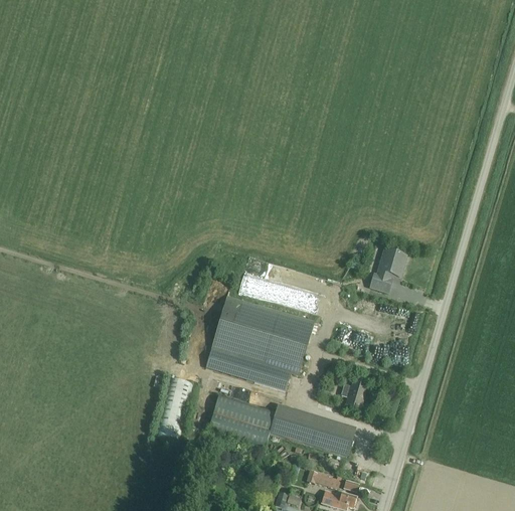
[(372,274),(369,286),(389,291),(392,279),(389,279),(391,273),(400,276),(406,256),(384,248),(376,275),(372,274)]
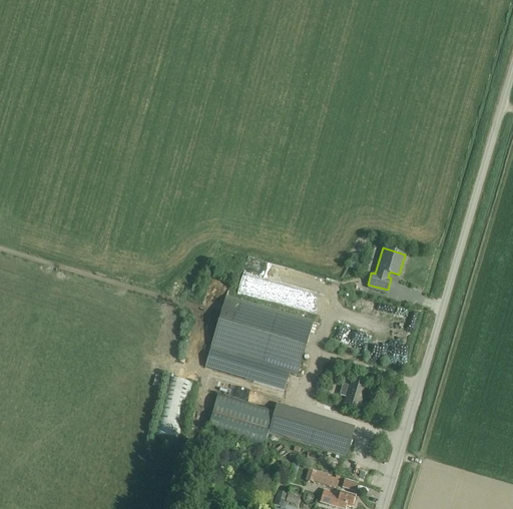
[(351,258),(349,265),(358,268),(360,261),(351,258)]
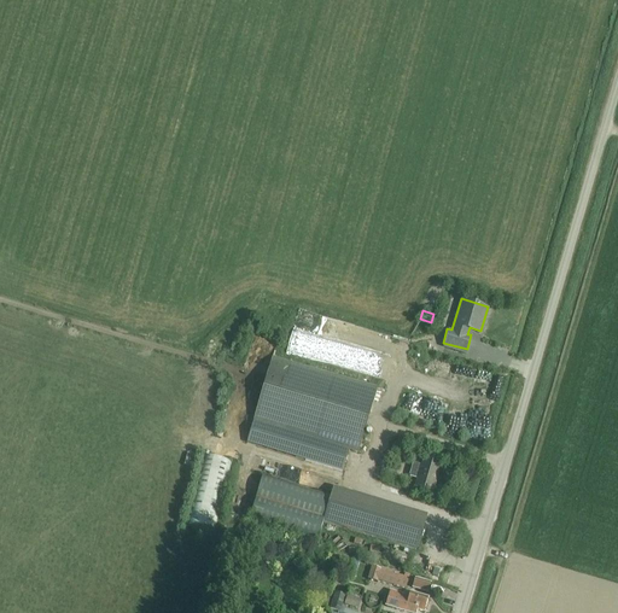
[(273,352),(246,441),(338,468),(345,445),(357,449),(378,385),(303,362),(273,352)]
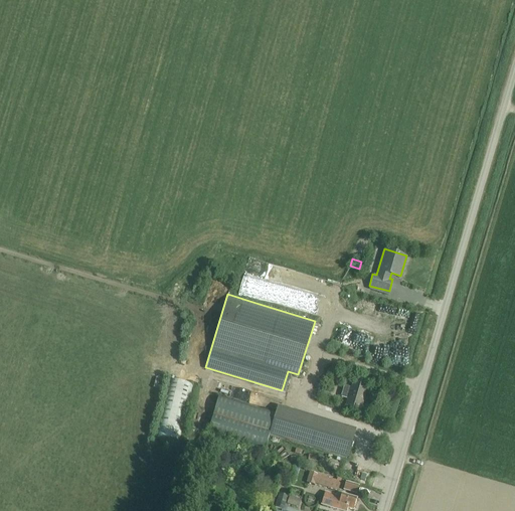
[(170,377),(156,436),(178,441),(192,383),(170,377)]
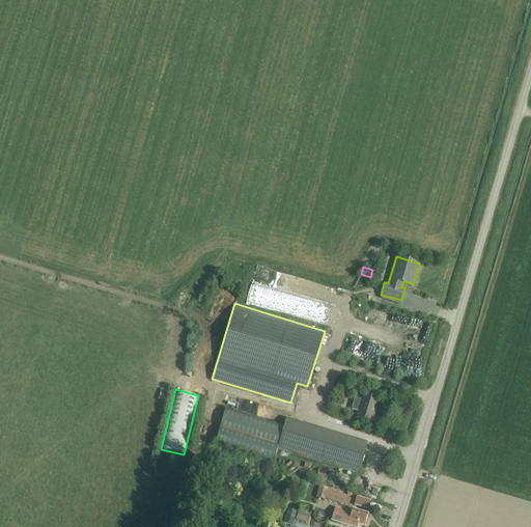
[(358,409),(356,416),(371,420),(380,395),(364,390),(361,397),(355,395),(351,407),(358,409)]
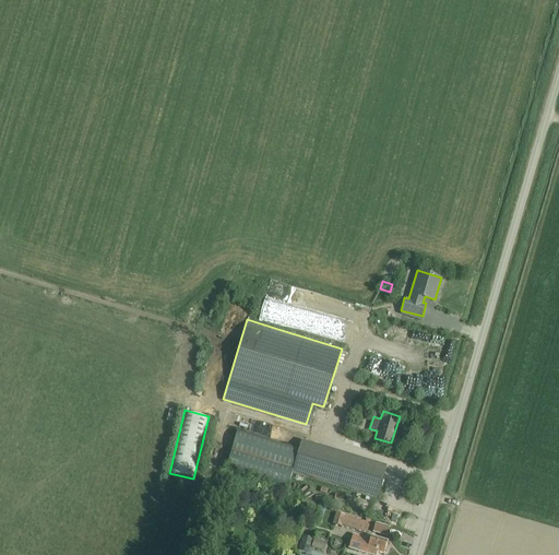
[(293,470),(377,495),(387,463),(301,438),(299,444),(238,425),(226,469),(288,486),(293,470)]
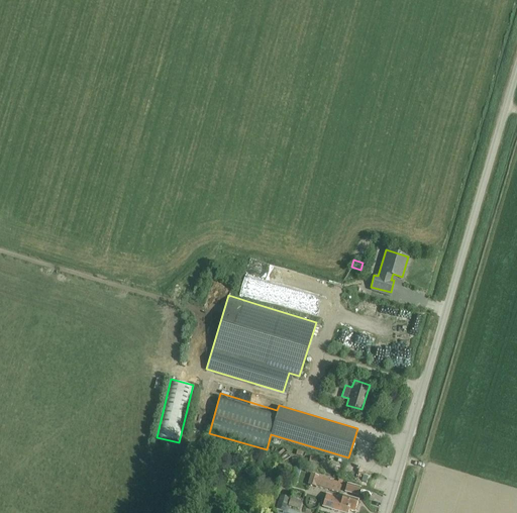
[(216,457),(218,462),(225,457),(233,455),(232,451),(223,453),(216,457)]
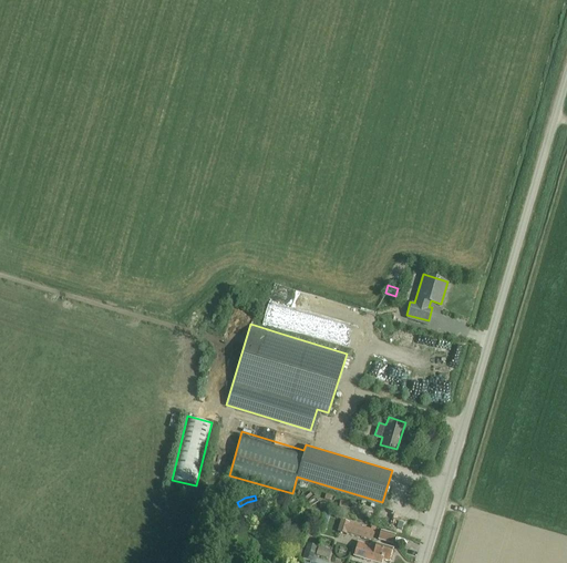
[(341,519),(338,529),(342,531),(346,531),(349,521),(346,520),(341,519)]
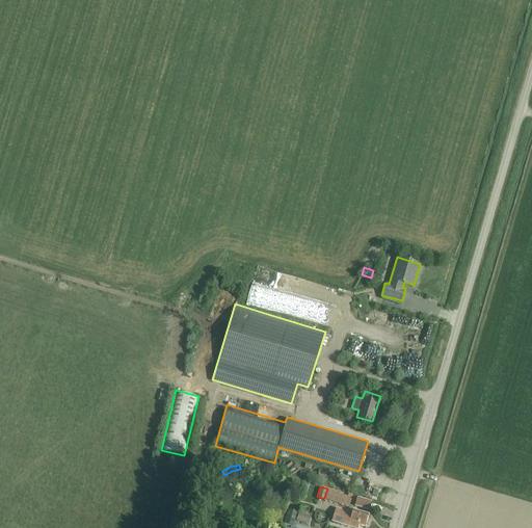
[(341,492),(339,501),(349,504),(351,496),(353,492),(348,491),(347,493),(342,492),(341,492)]
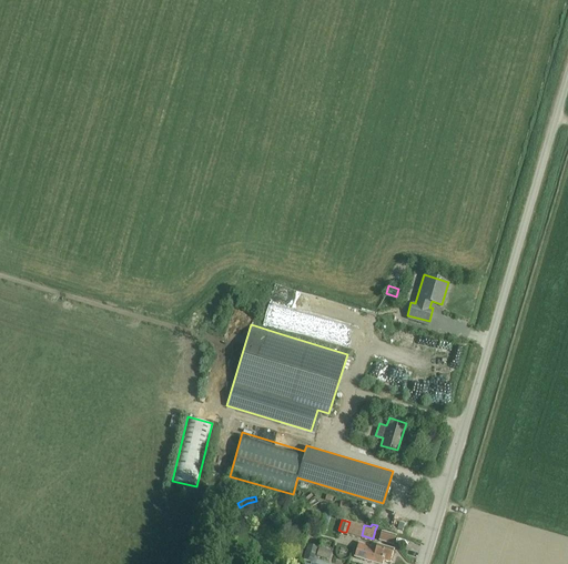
[(381,529),(378,539),(393,542),(396,533),(381,529)]
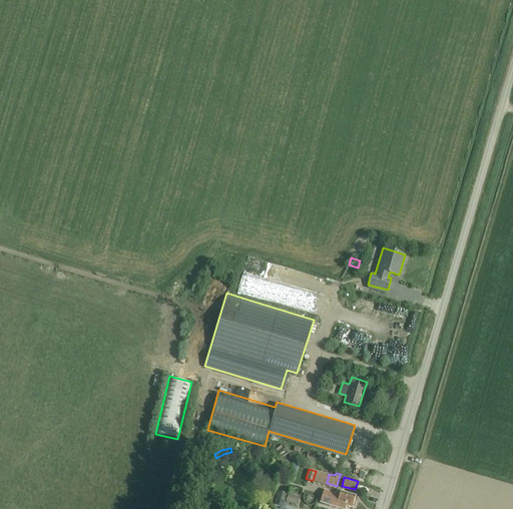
[(324,487),(320,500),(346,507),(347,504),(353,505),(356,493),(340,489),(340,490),(336,488),(335,490),(324,487)]
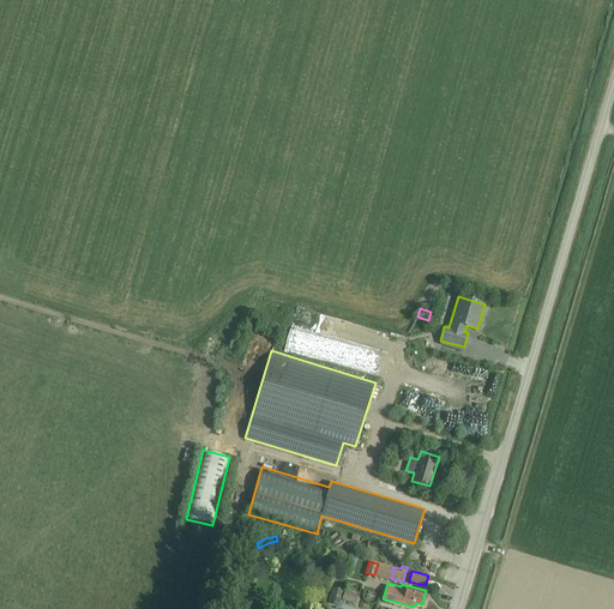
[(355,608),(356,606),(339,600),(343,588),(332,585),(327,601),(336,603),(336,604),(337,604),(336,607),(331,604),(329,608),(355,608)]
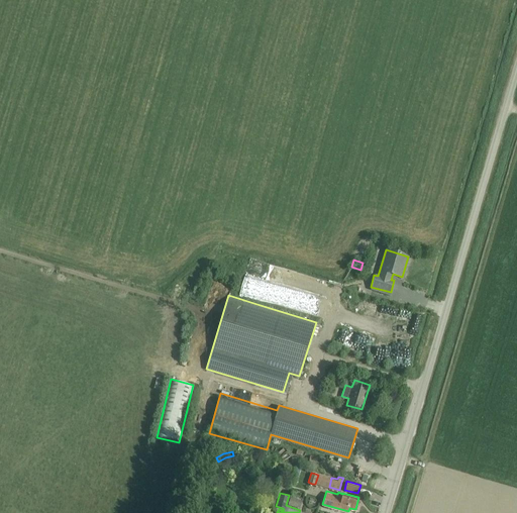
[(291,495),(288,502),(294,504),(296,497),(291,495)]
